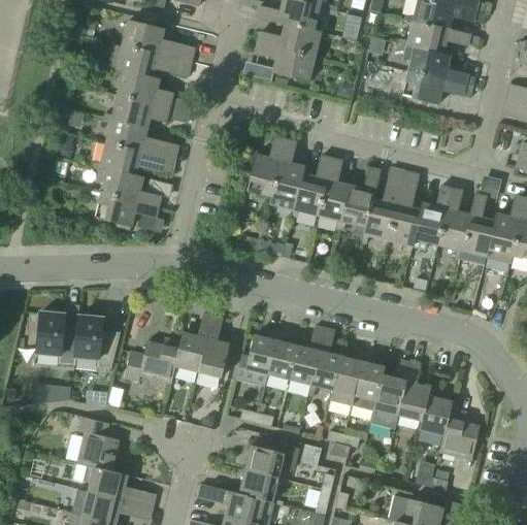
[(132,0),(163,8),(165,0),(178,0),(199,5),(200,0),(132,0)]
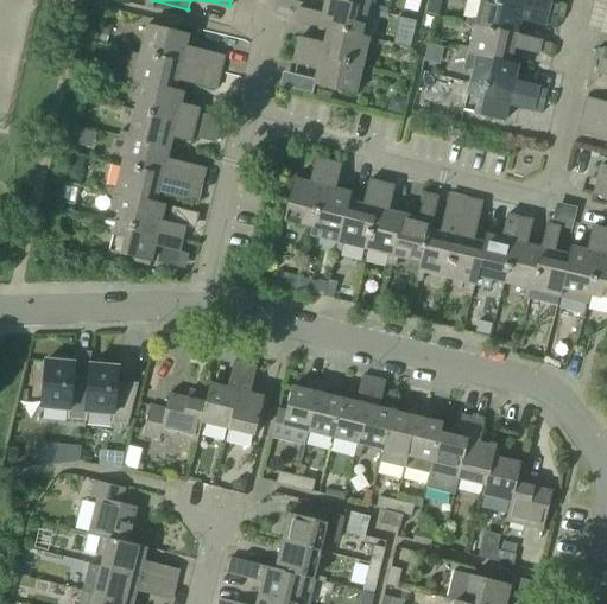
[(375,8),(342,0),(324,0),(322,12),(298,6),(295,18),(359,33),(365,12),(374,14),(375,8)]
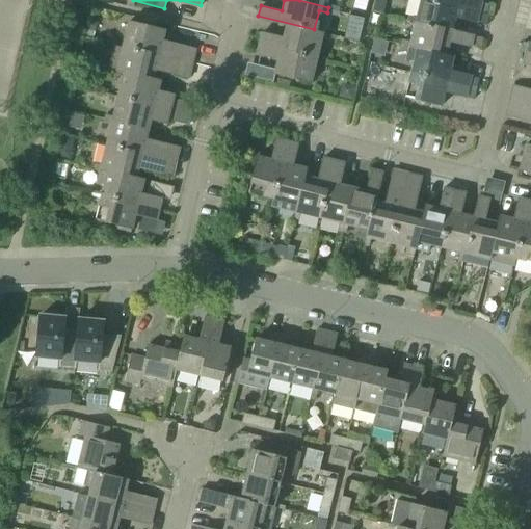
[(299,0),(328,7),(336,9),(337,5),(321,1),(321,0),(299,0)]
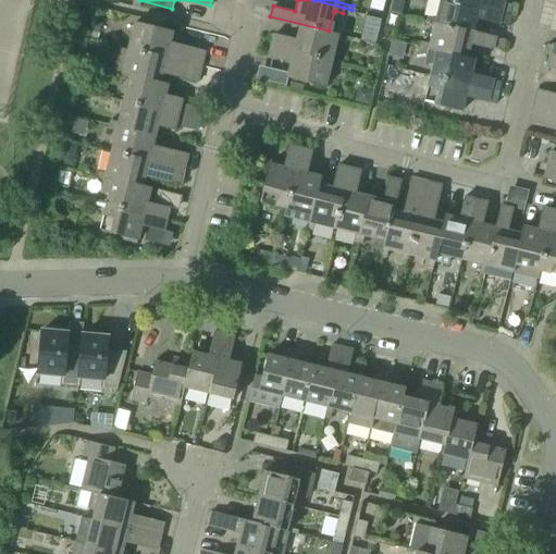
[(439,0),(435,21),(473,31),(477,15),(498,21),(499,21),(502,11),(457,0),(439,0)]
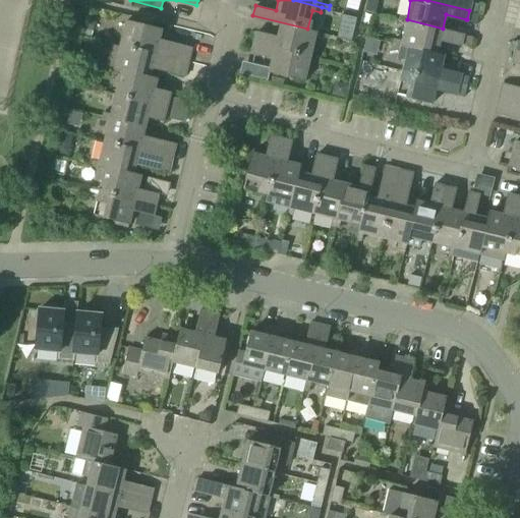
[(427,0),(469,10),(471,0),(427,0)]
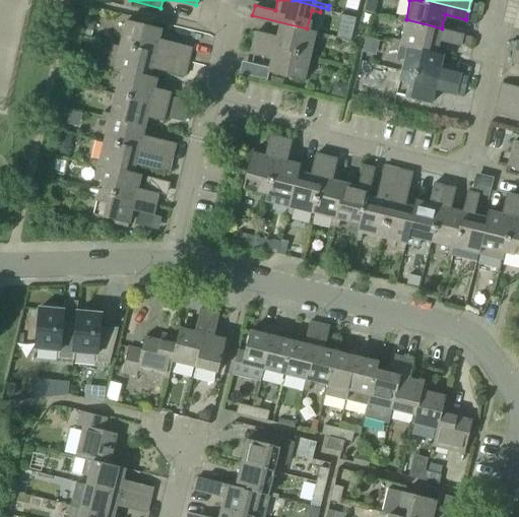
[(477,12),(468,10),(466,19),(475,21),(477,12)]
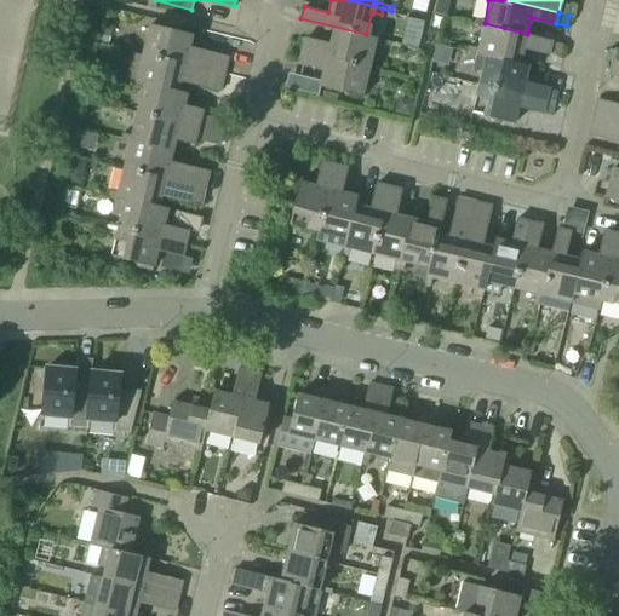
[(366,34),(301,18),(333,27),(330,42),(305,36),(303,49),(367,64),(373,41),(383,44),(384,40),(374,36),(366,35),(366,34)]
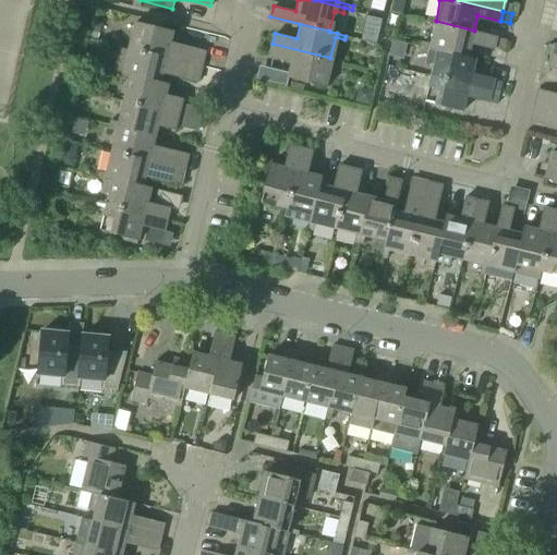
[(474,31),(436,21),(431,40),(423,39),(422,44),(430,45),(430,46),(469,56),(472,41),(494,47),(494,46),(496,36),(474,31)]
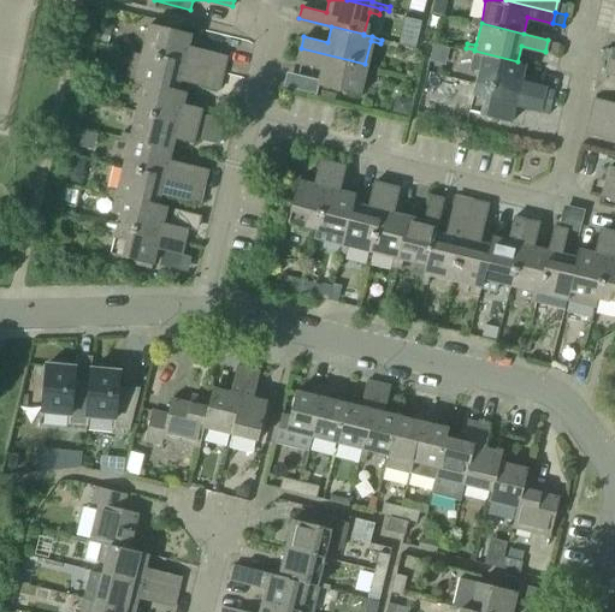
[(142,52),(223,71),(226,54),(188,46),(190,34),(149,24),(142,52)]
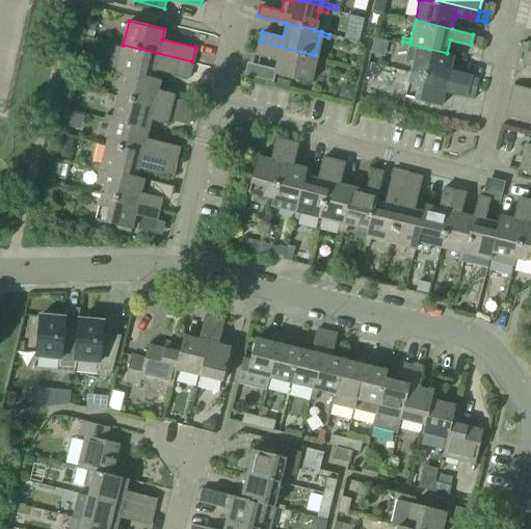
[(95,33),(97,24),(89,22),(87,31),(95,33)]
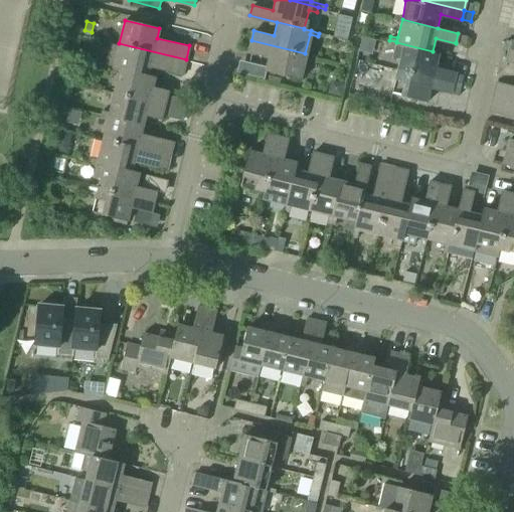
[(458,33),(456,42),(465,44),(468,35),(458,33)]
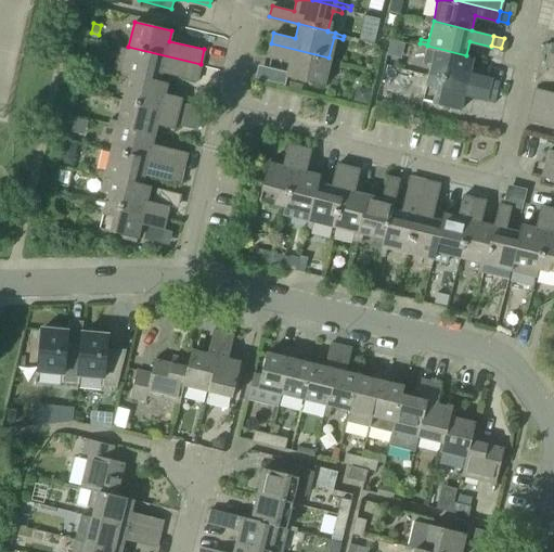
[(329,58),(271,43),(268,55),(290,61),(285,74),(322,84),(329,58)]
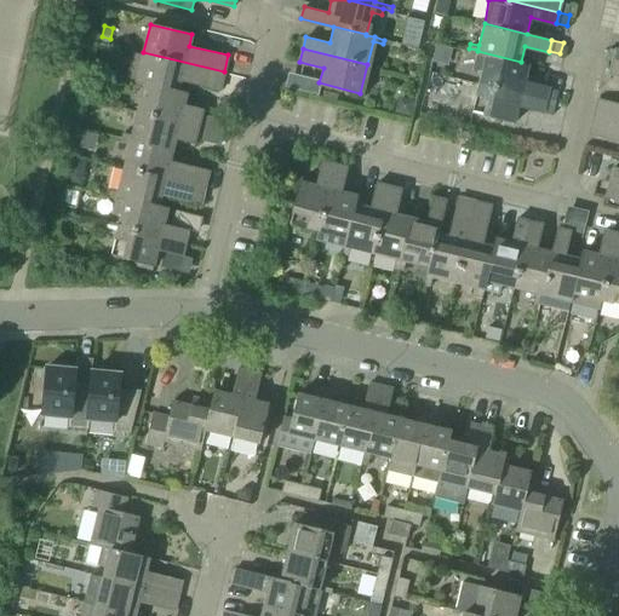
[(224,72),(143,52),(133,51),(127,79),(145,82),(145,84),(178,91),(181,79),(219,88),(224,72)]
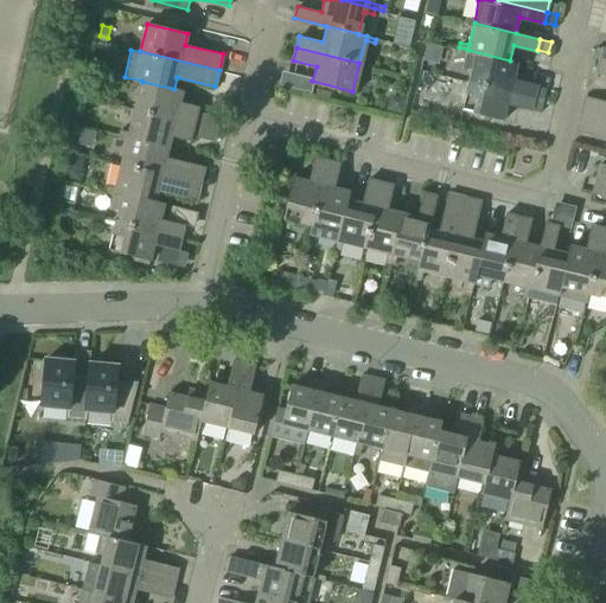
[(510,61),(467,50),(464,66),(474,69),(471,81),(535,96),(537,84),(514,78),(517,63),(510,61)]
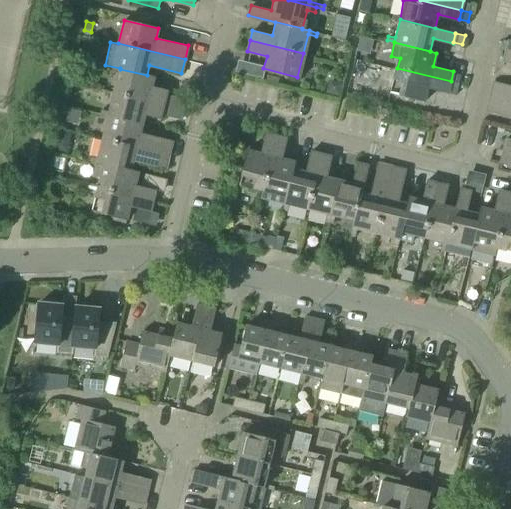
[(510,49),(508,49),(505,60),(500,59),(497,73),(510,77),(510,49)]
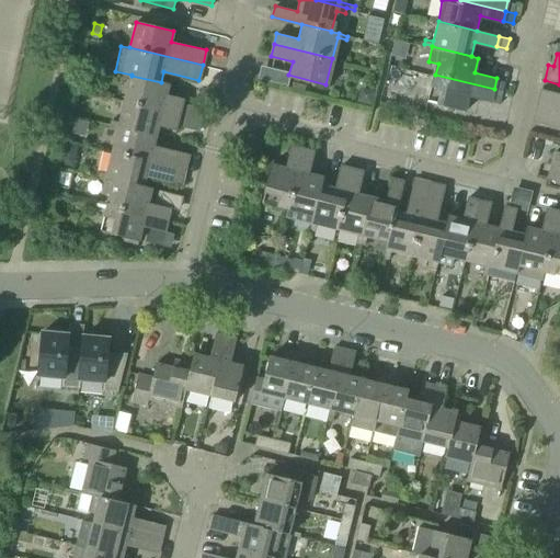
[(494,89),(435,75),(430,100),(466,109),(469,94),(492,100),(494,89)]
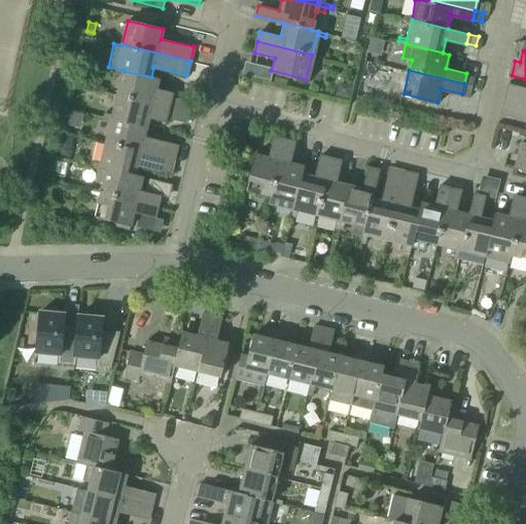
[(124,71),(118,95),(170,107),(173,93),(156,89),(159,78),(151,77),(124,71)]
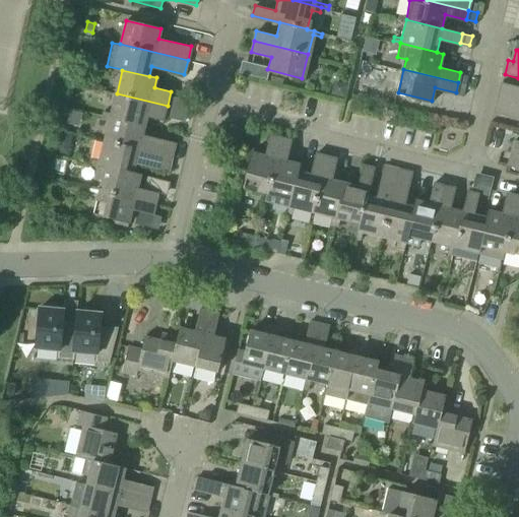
[(332,92),(343,95),(346,83),(335,80),(332,92)]
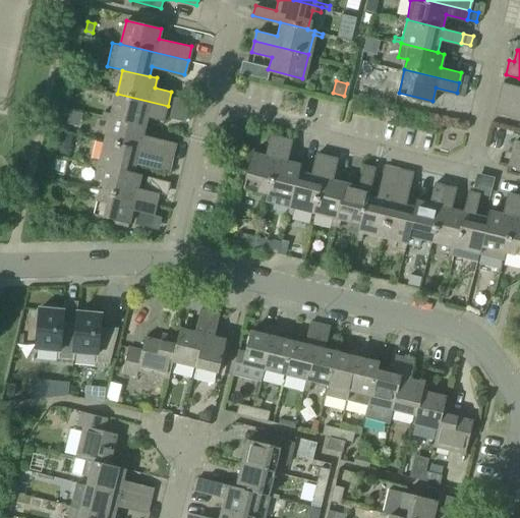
[(519,87),(502,82),(499,97),(519,102),(519,87)]
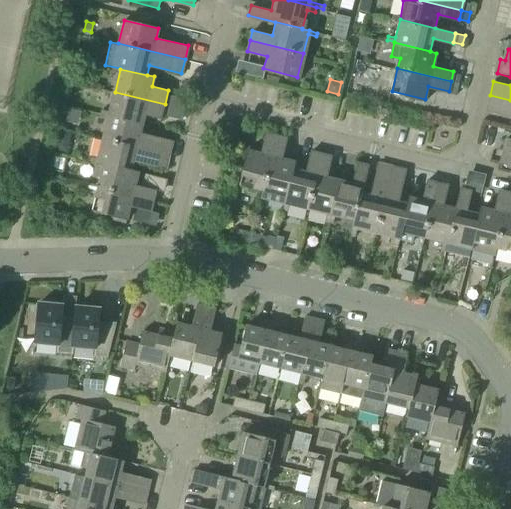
[(165,104),(115,92),(109,115),(143,123),(145,114),(161,118),(165,104)]
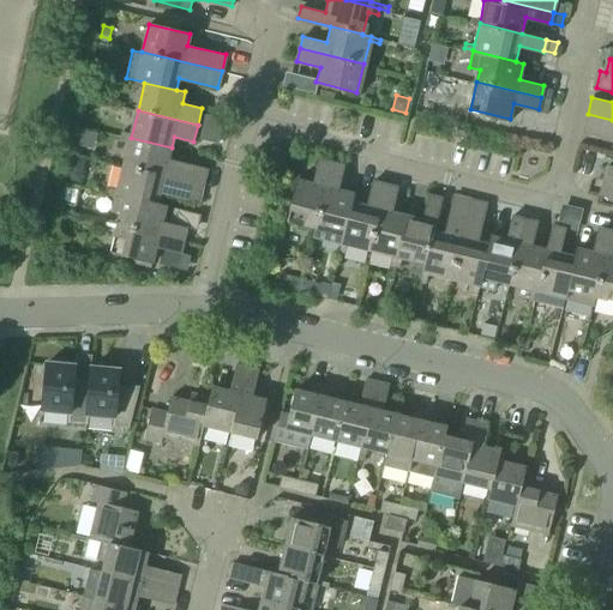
[(612,120),(588,114),(583,131),(612,138),(612,120)]
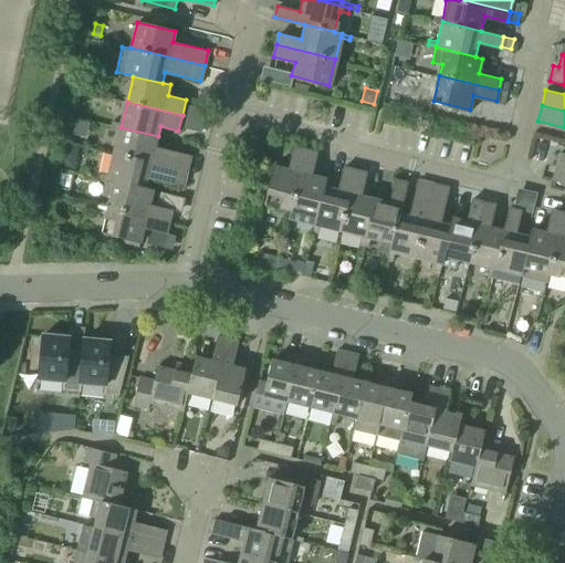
[(121,127),(115,154),(187,170),(190,155),(156,147),(158,136),(121,127)]
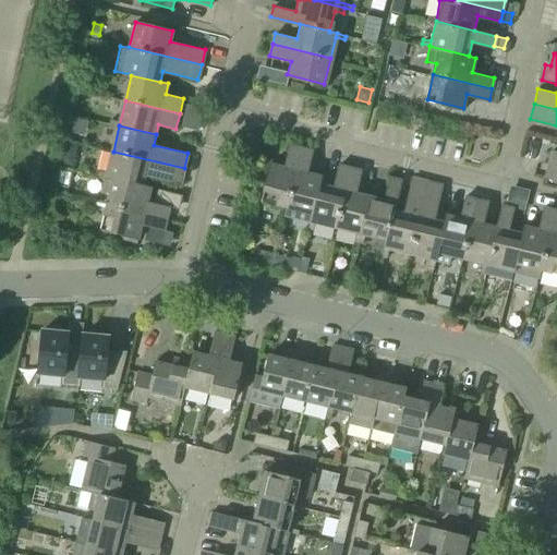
[(286,207),(301,146),(291,144),(286,166),(270,164),(262,202),(286,207)]
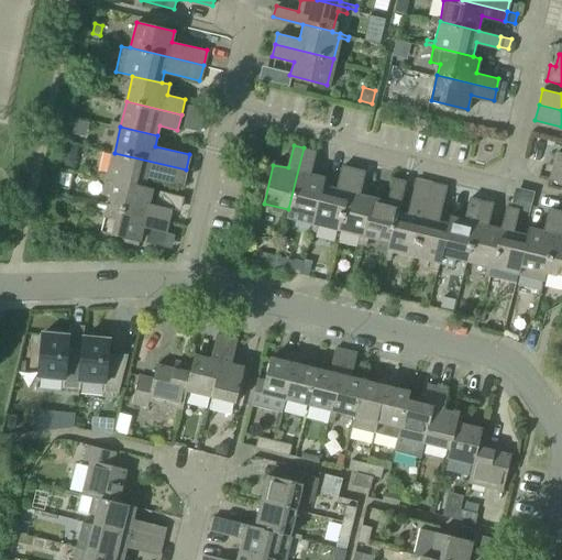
[(316,151),(304,147),(288,209),(315,216),(322,185),(324,177),(310,173),(316,151)]
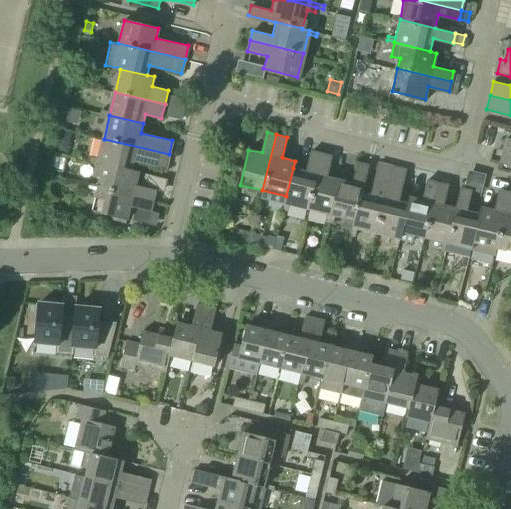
[(500,162),(510,164),(510,138),(506,137),(500,162)]
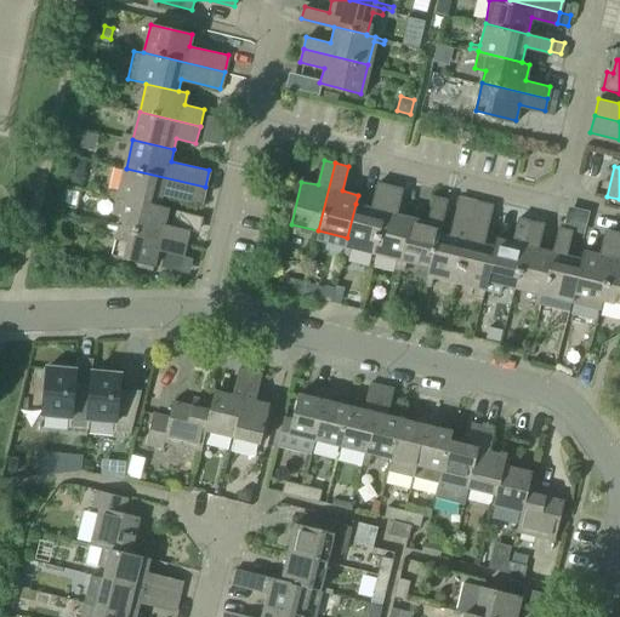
[(205,187),(126,169),(119,196),(126,198),(160,206),(163,195),(202,204),(205,187)]
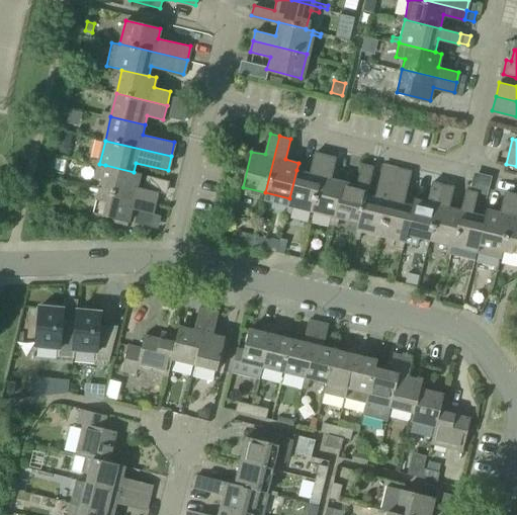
[(296,170),(289,198),(286,212),(290,213),(292,206),(311,210),(325,154),(316,152),(311,173),(296,170)]
